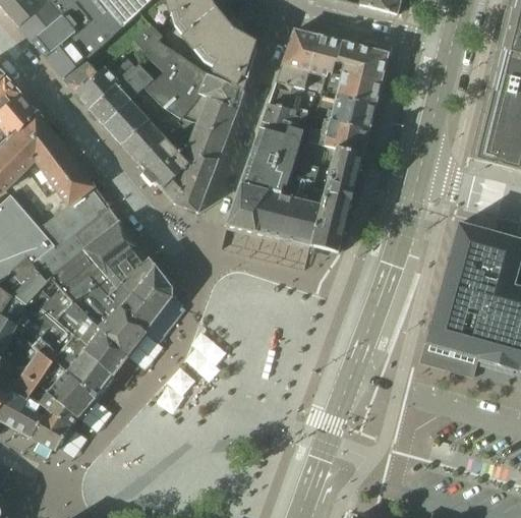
[(60,76),(63,79),(85,59),(99,48),(140,11),(151,0),(0,0),(0,3),(33,42),(60,76)]
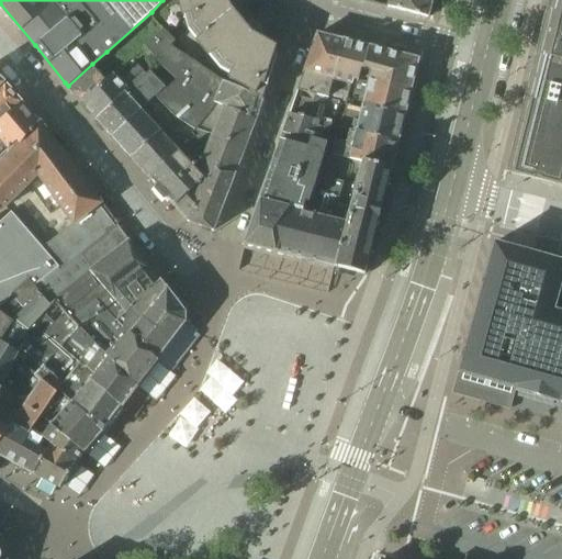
[(180,0),(188,28),(221,66),(232,74),(229,78),(246,87),(246,88),(262,97),(267,86),(278,54),(272,52),(274,45),(269,43),(270,42),(268,41),(268,42),(262,38),(262,35),(262,31),(260,26),(257,23),(254,21),(249,20),(245,20),(242,20),(236,13),(235,12),(234,12),(229,7),(229,6),(228,0),(180,0)]
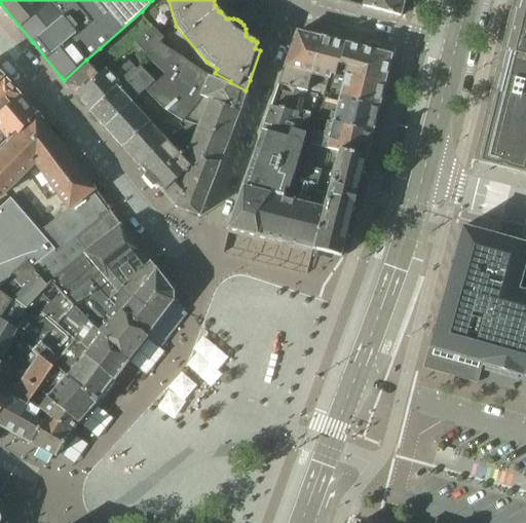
[(348,0),(348,1),(400,13),(400,14),(402,13),(404,0),(348,0)]
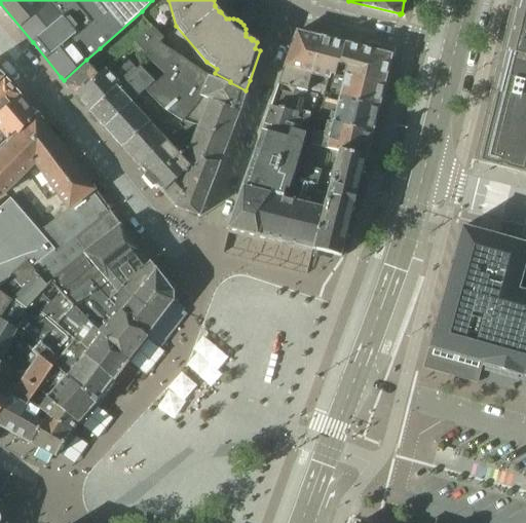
[(515,0),(476,159),(525,171),(525,0),(515,0)]
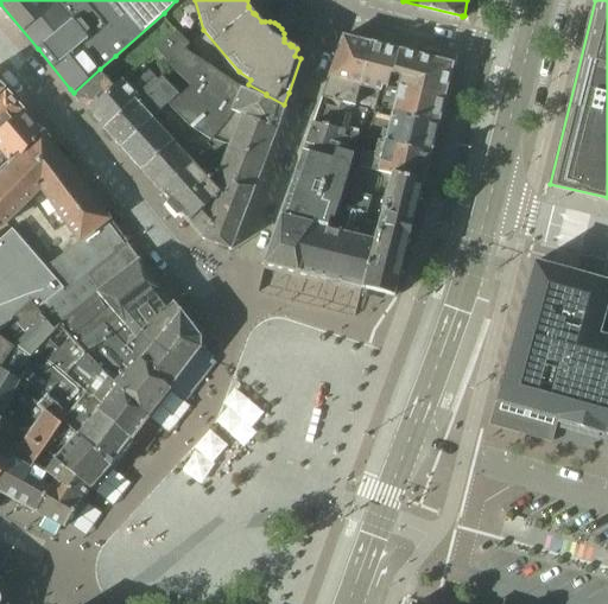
[(190,42),(177,27),(160,43),(157,46),(166,57),(172,62),(185,48),(185,46),(190,42)]
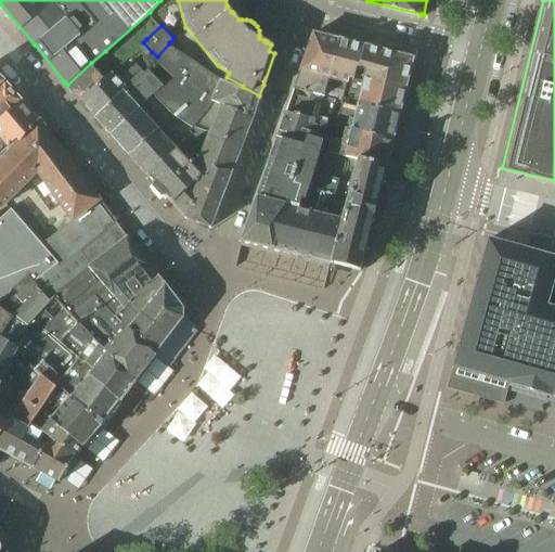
[(324,94),(339,38),(313,31),(295,87),(324,94)]
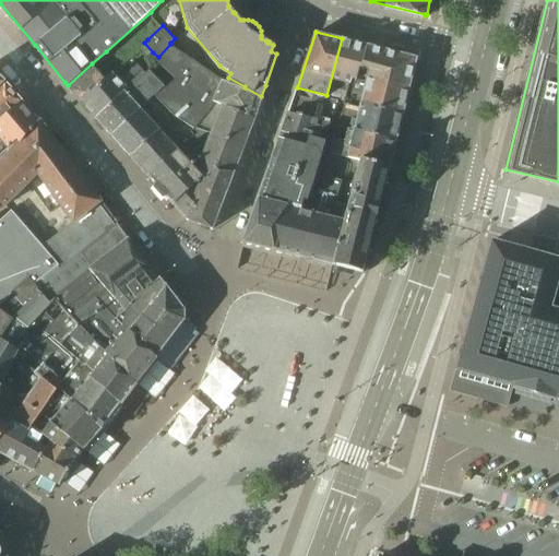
[(375,47),(342,38),(326,95),(344,101),(351,78),(356,79),(366,81),(368,74),(375,47)]
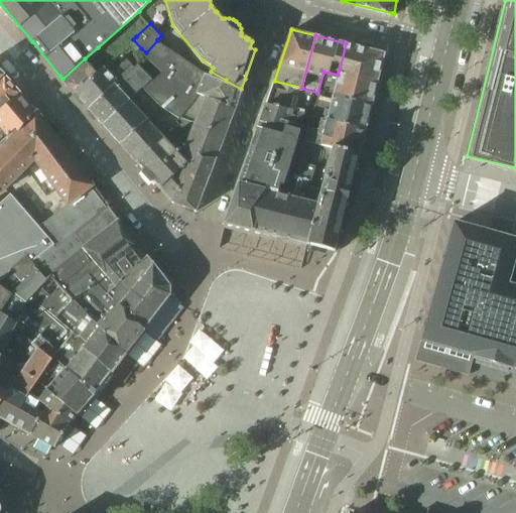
[(121,143),(138,162),(164,138),(178,123),(176,121),(196,97),(204,100),(206,96),(235,108),(241,90),(241,89),(205,73),(206,73),(157,40),(146,52),(144,54),(162,71),(179,87),(177,90),(121,143)]
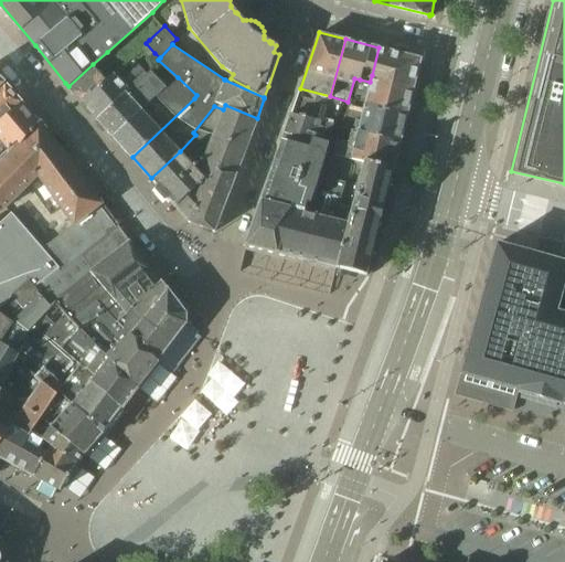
[(372,75),(413,86),(420,57),(379,48),(372,75)]
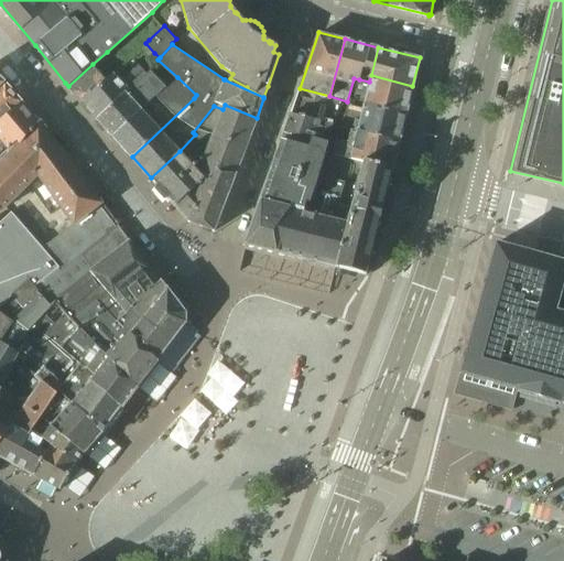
[(106,78),(93,64),(68,86),(82,100),(106,78)]
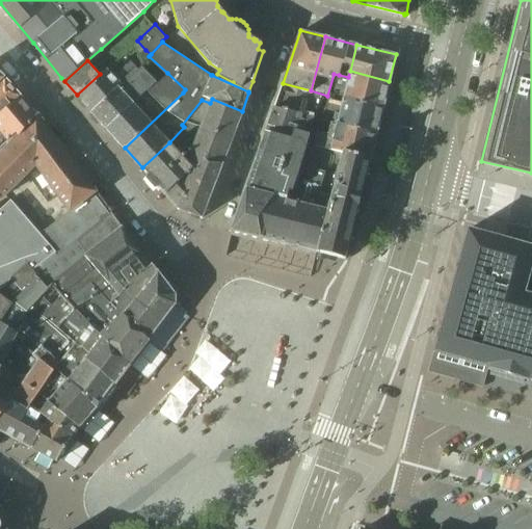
[(92,112),(137,69),(130,61),(114,77),(106,69),(100,74),(77,95),(92,112)]
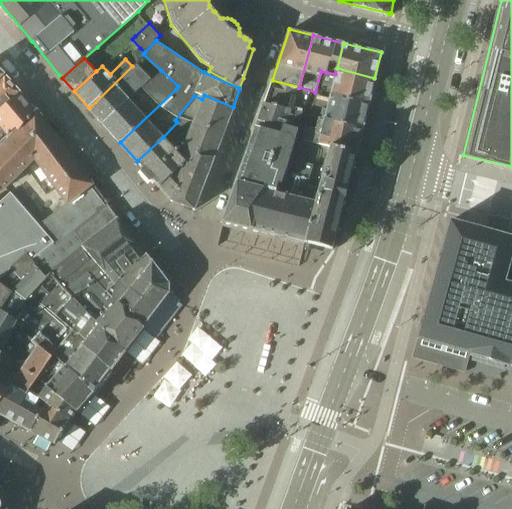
[(150,76),(148,74),(136,62),(132,66),(89,108),(102,123),(150,76)]
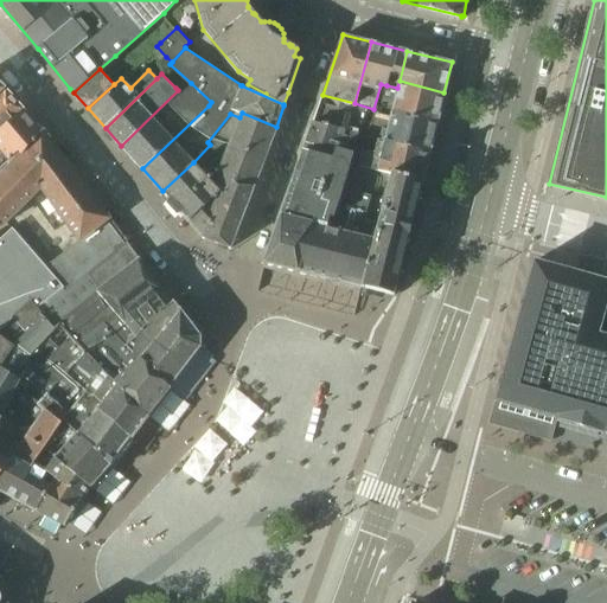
[(436,121),(443,92),(400,81),(397,88),(387,85),(381,84),(374,109),(372,111),(391,115),(393,110),(436,121)]
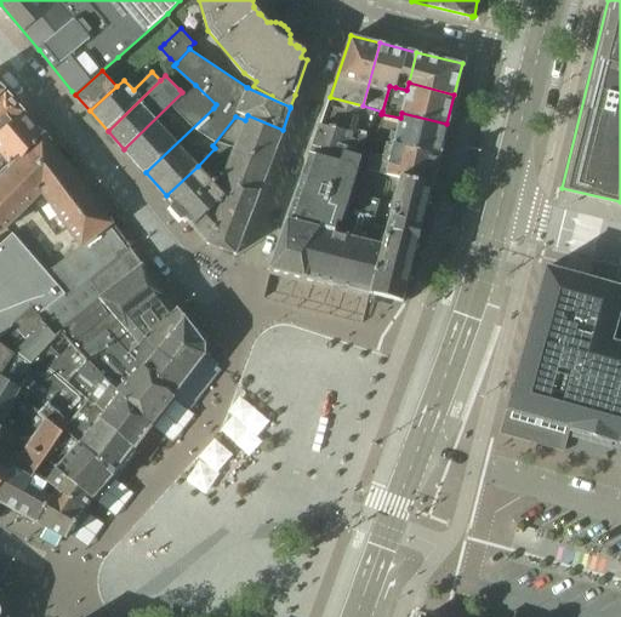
[(214,108),(216,104),(195,85),(184,96),(182,92),(124,149),(146,172),(214,108)]
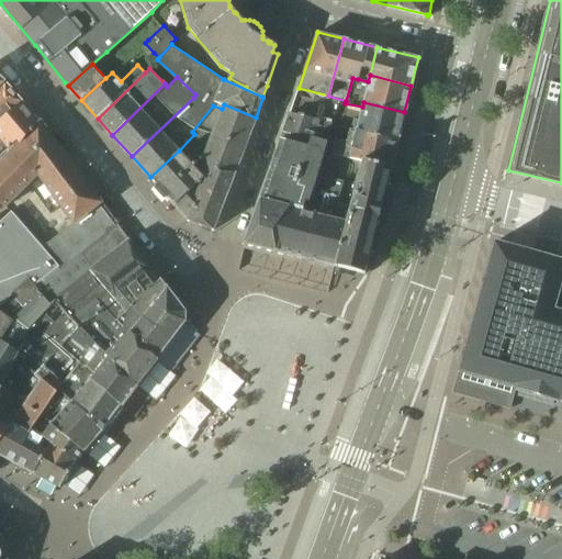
[(0,119),(22,100),(6,82),(0,86),(0,119)]
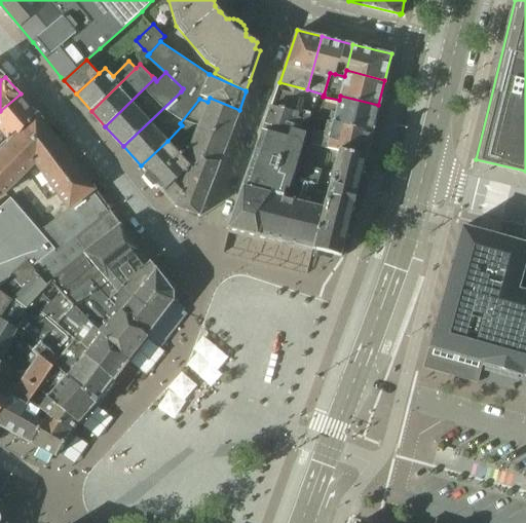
[(307,89),(279,82),(271,105),(317,116),(372,131),(378,105),(340,96),(339,100),(323,97),(324,95),(307,89)]
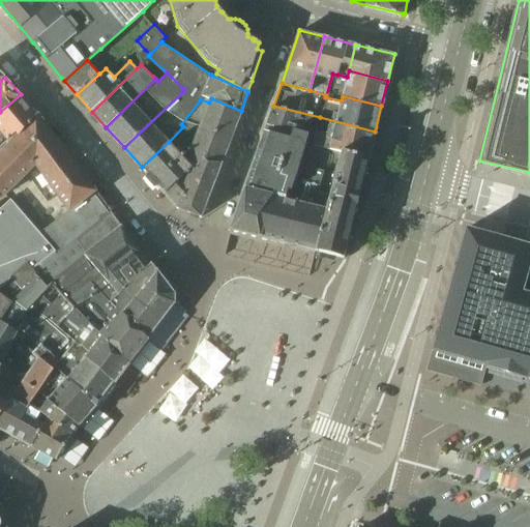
[(19,136),(37,114),(36,113),(21,94),(0,112),(0,144),(16,132),(18,134),(19,136)]
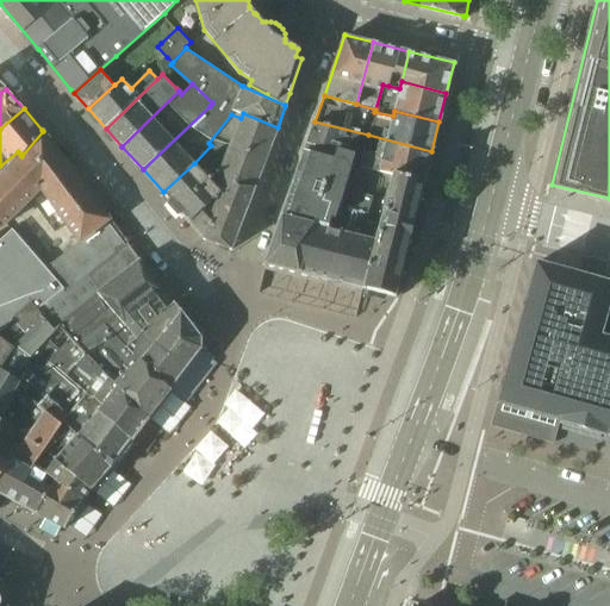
[(272,143),(278,127),(243,113),(241,118),(198,230),(204,237),(231,248),(249,202),(272,143)]
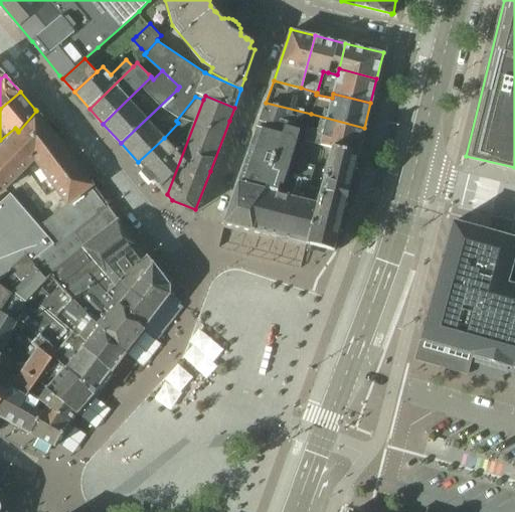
[(167,194),(203,100),(195,97),(176,121),(178,123),(164,138),(138,162),(160,186),(167,194)]
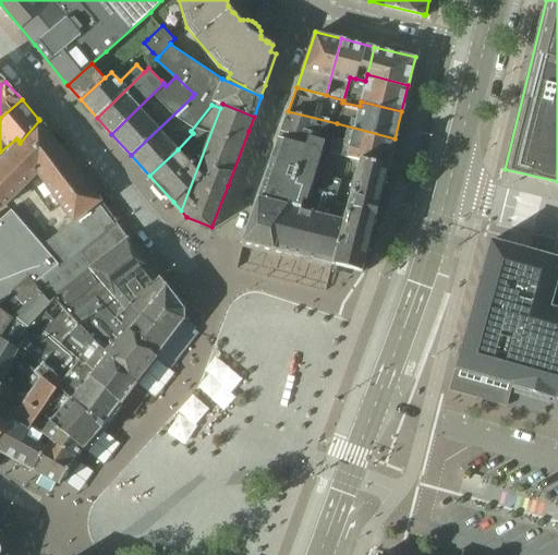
[(330,151),(337,123),(288,111),(252,216),(243,240),(274,248),(290,195),(306,200),(308,191),(319,194),(332,151),(330,151)]
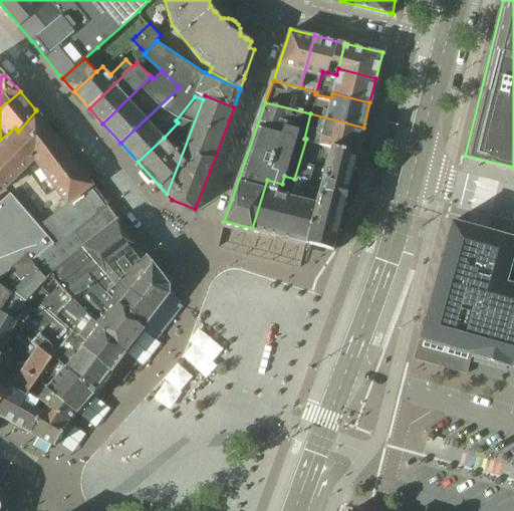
[(67,202),(92,183),(36,110),(18,132),(17,130),(15,128),(0,140),(0,190),(34,157),(56,186),(67,202)]
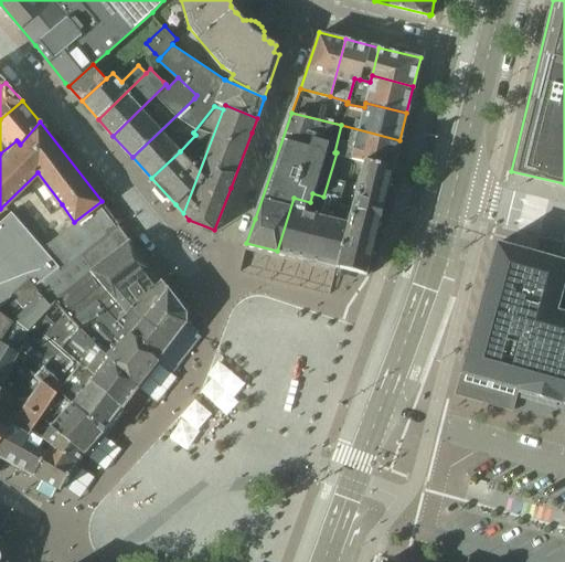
[(393,168),(400,140),(341,125),(334,152),(337,152),(364,160),(393,168)]
